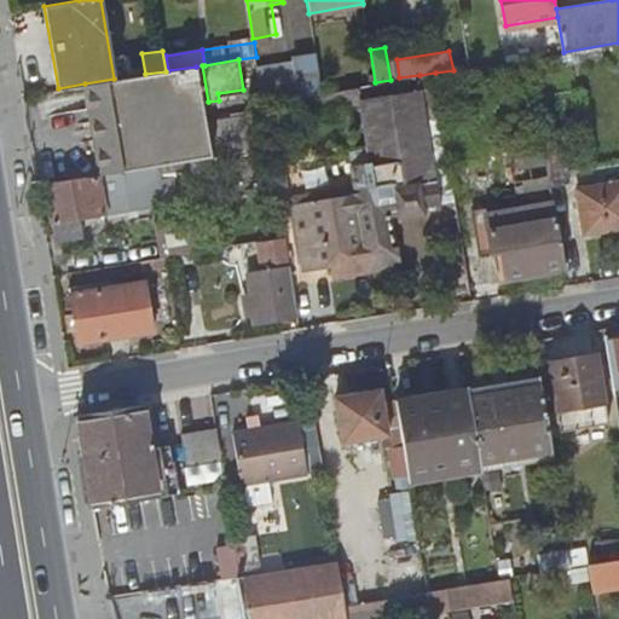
[(264,93),(299,88),(295,61),(260,65),(264,93)]
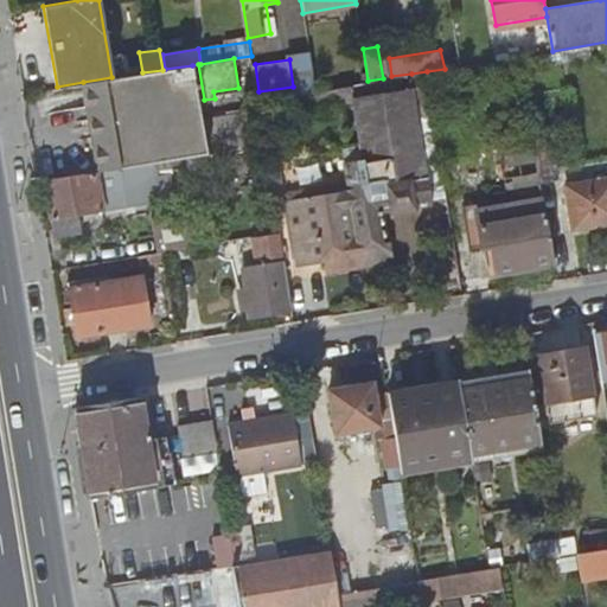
[(165,69),(163,70),(142,72),(112,77),(83,82),(97,168),(104,167),(180,155),(206,151),(192,65),(165,69)]
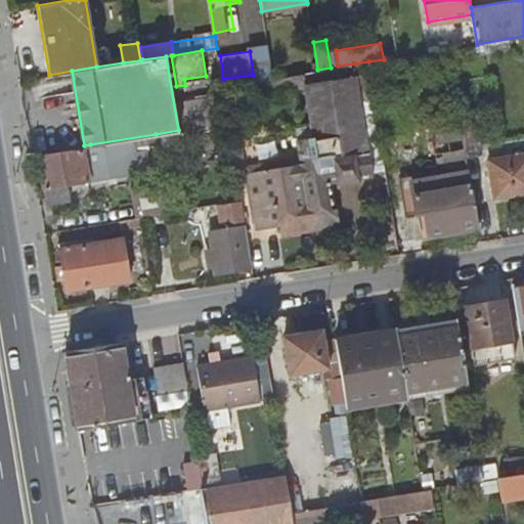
[(368,61),(355,63),(373,171),(386,169),(368,61)]
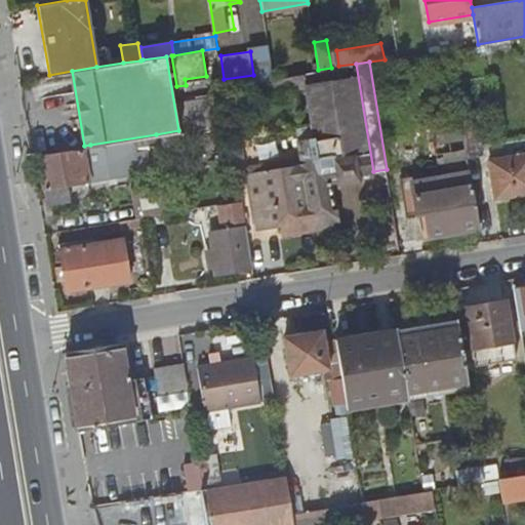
[(373,171),(356,64),(338,66),(331,68),(318,70),(305,72),(307,83),(317,143),(301,146),(305,163),(258,171),(259,176),(247,178),(245,178),(252,220),(255,220),(256,220),(267,218),(267,224),(282,221),(284,230),(335,221),(329,180),(373,173),(373,171)]
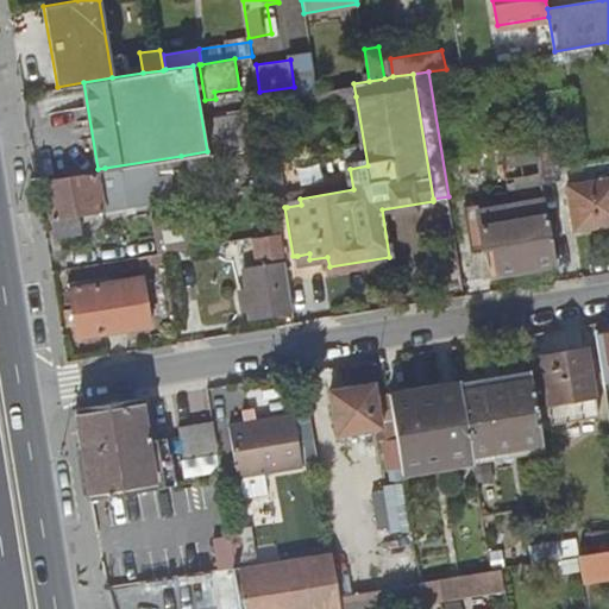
[(353,83),(316,89),(319,102),(356,96),(353,83)]
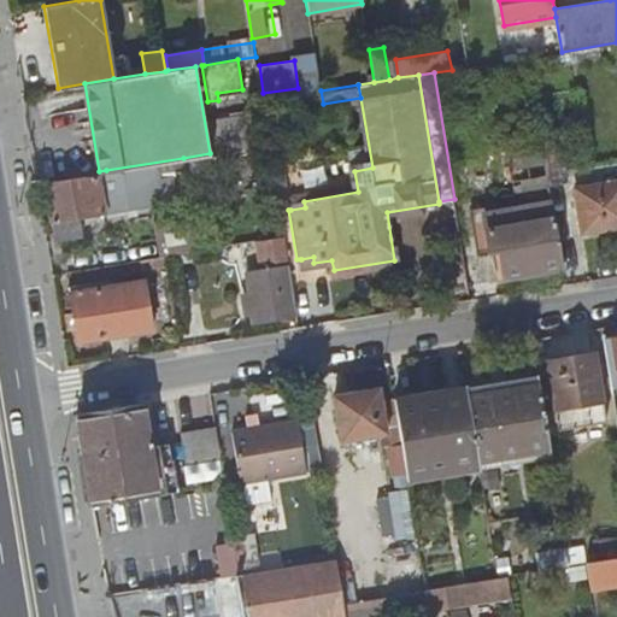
[(563,140),(544,142),(550,184),(569,181),(563,140)]
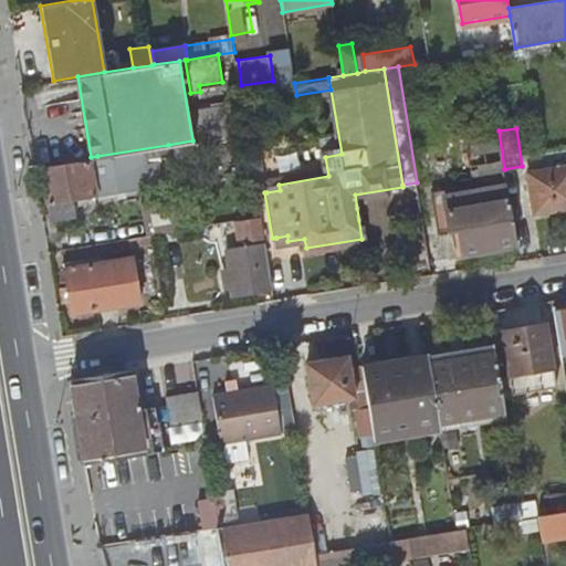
[(170,157),(168,145),(97,156),(102,191),(146,185),(142,161),(170,157)]
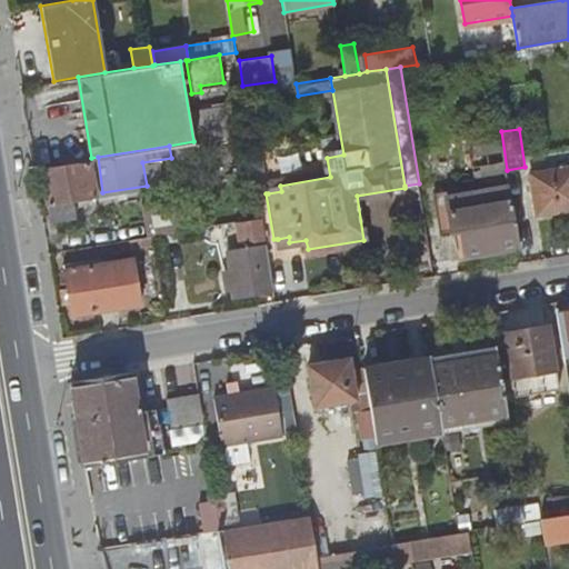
[(97,193),(91,158),(43,166),(53,217),(78,213),(76,197),(97,193)]
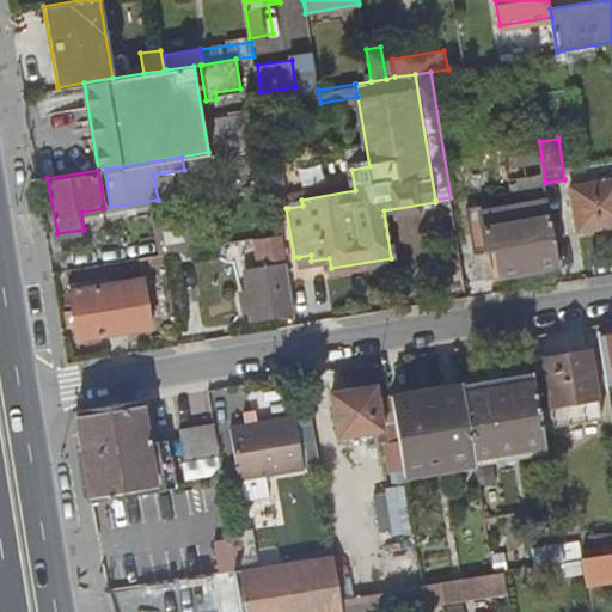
[(611,178),(571,185),(579,231),(611,225),(611,178)]
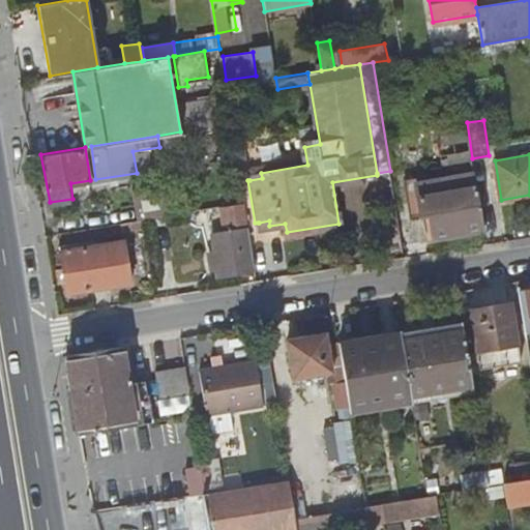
[(435,235),(483,228),(474,171),(427,178),(425,173),(406,176),(411,212),(431,209),(435,235)]
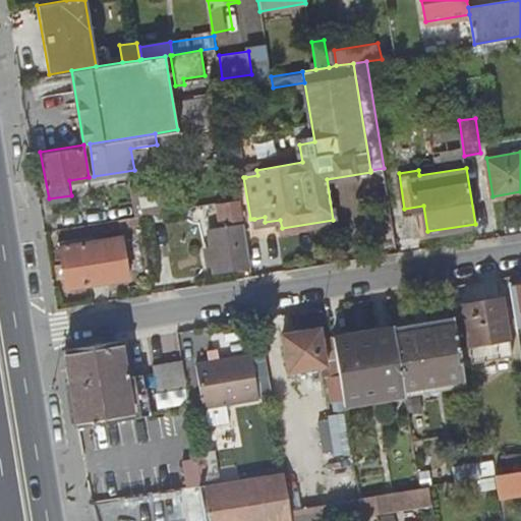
[(232,213),(241,212),(239,196),(229,198),(232,213)]
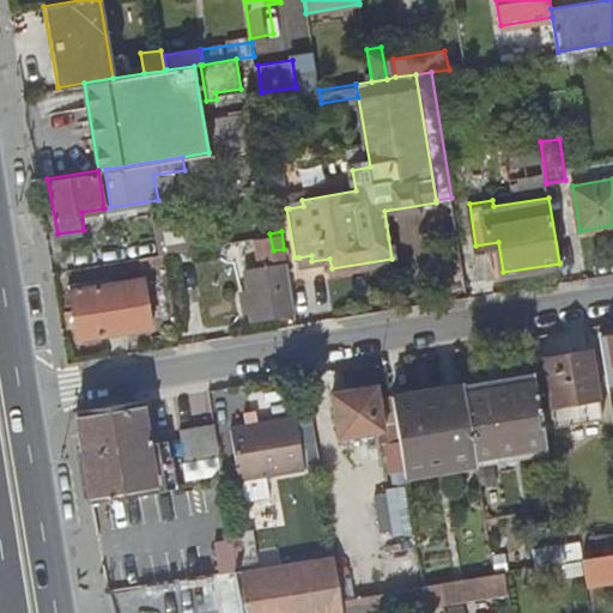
[(140,261),(164,258),(163,250),(139,254),(140,261)]
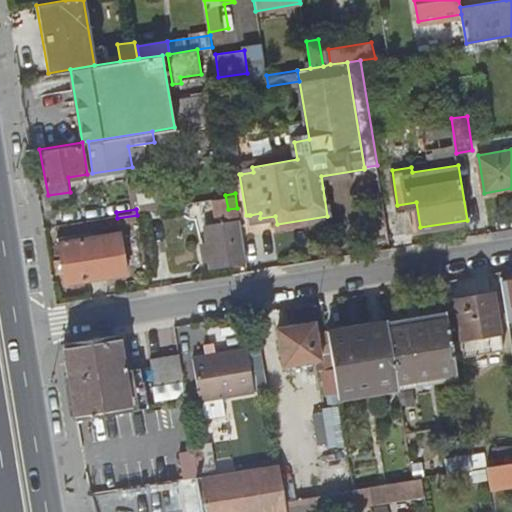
[(210,267),(246,261),(239,219),(203,225),(207,246),(202,247),(204,259),(209,259),(210,267)]
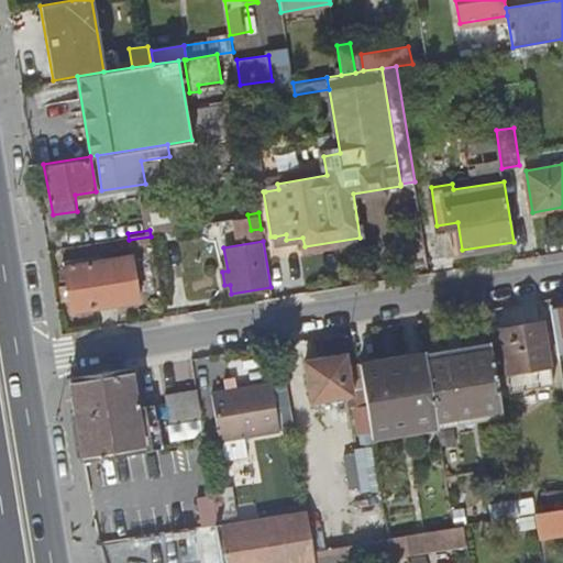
[(70,307),(138,296),(131,252),(100,256),(100,253),(64,257),(70,307)]
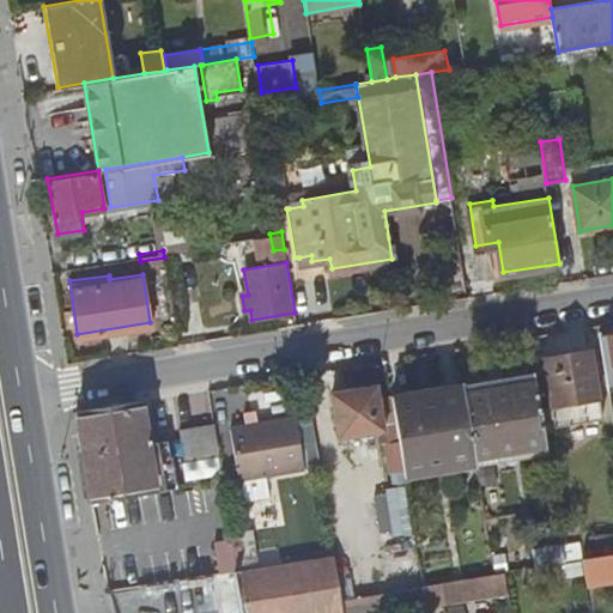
[(612,337),(601,339),(608,387),(612,386),(612,337)]
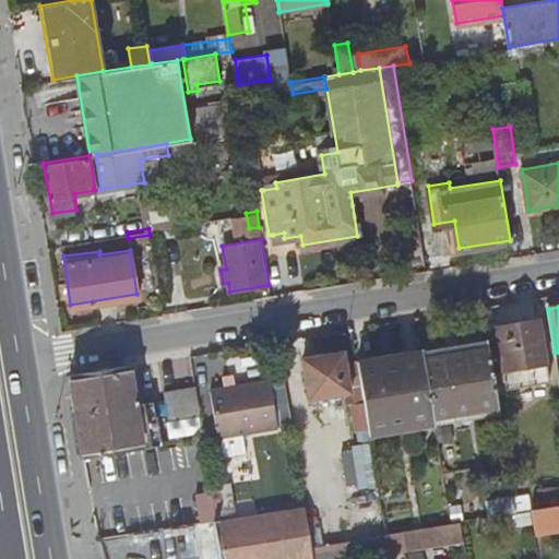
[(499,337),(487,340),(488,346),(492,372),(504,370),(508,391),(548,384),(538,320),(498,326),(499,337)]
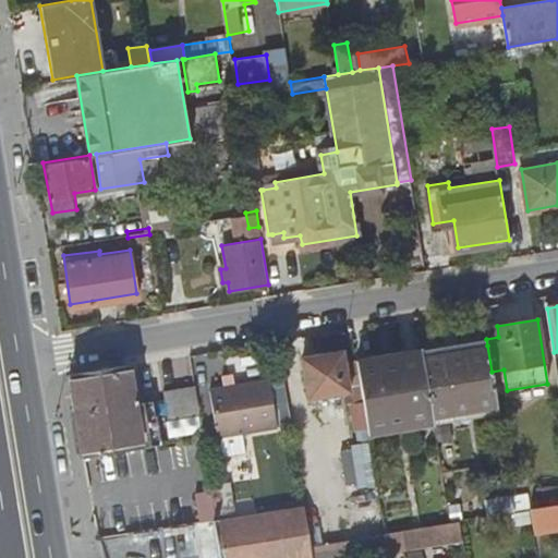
[(429,419),(497,407),(495,392),(492,372),(487,346),(420,355),(429,419)]
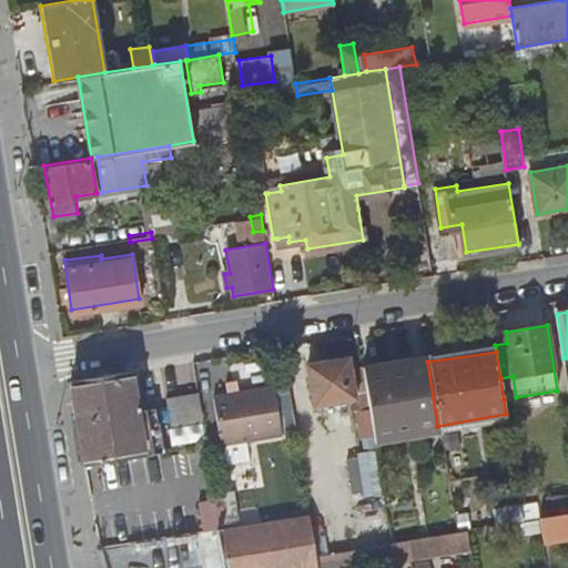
[(315,406),(356,399),(356,396),(365,394),(362,373),(362,368),(352,369),(351,357),(308,364),(315,406)]
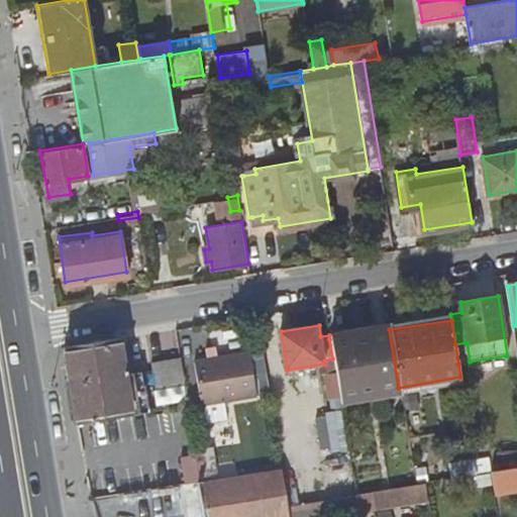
[(333,363),(338,397),(398,388),(389,329),(329,339),(332,358),(333,363)]
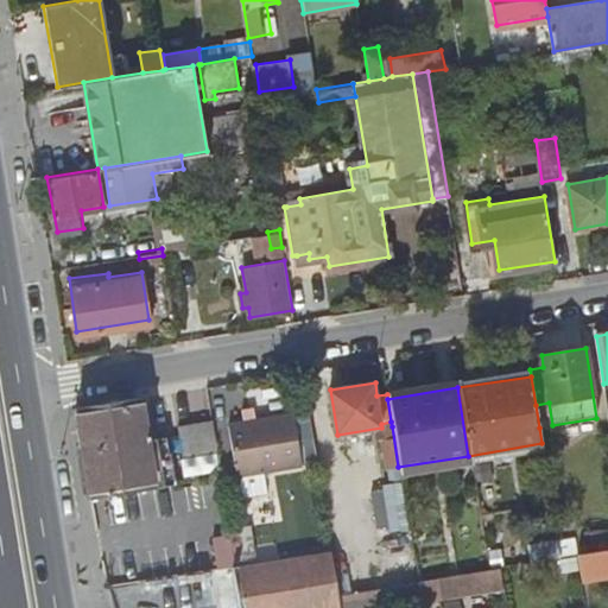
[(75,405),(89,495),(164,483),(158,451),(169,450),(166,436),(146,438),(139,394),(75,405)]
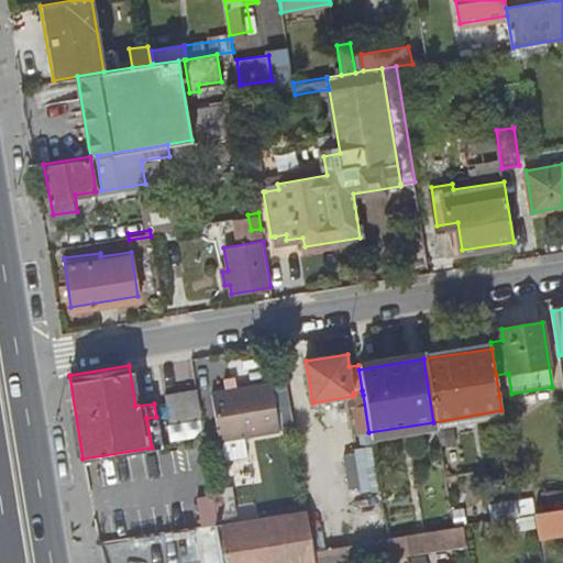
[(499,396),(511,394),(508,373),(496,375),(499,396)]
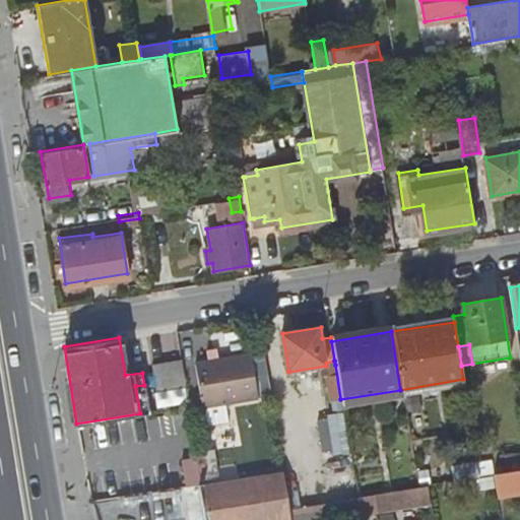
[(205,348),(207,359),(217,356),(215,347),(205,348)]
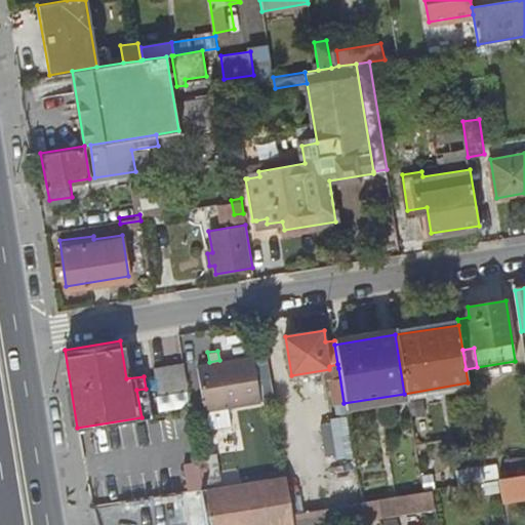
[(196,364),(203,407),(205,407),(227,403),(258,398),(252,355),(219,360),(209,362),(196,364)]
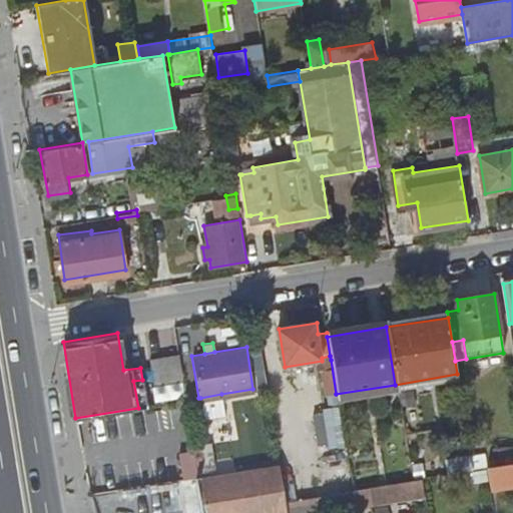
[(152,382),(182,378),(178,351),(149,356),(152,382)]
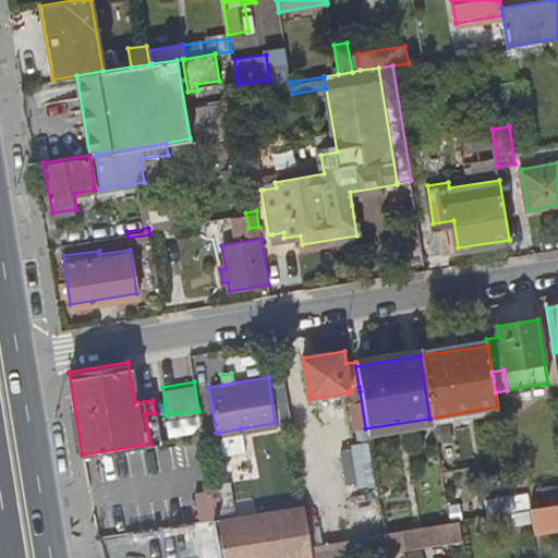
[(150,444),(159,443),(155,413),(145,414),(150,444)]
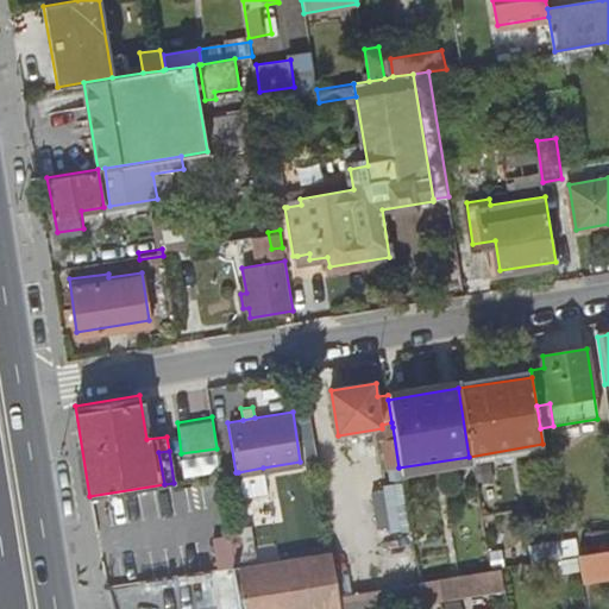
[(263,468),(238,472),(242,494),(267,490),(263,468)]
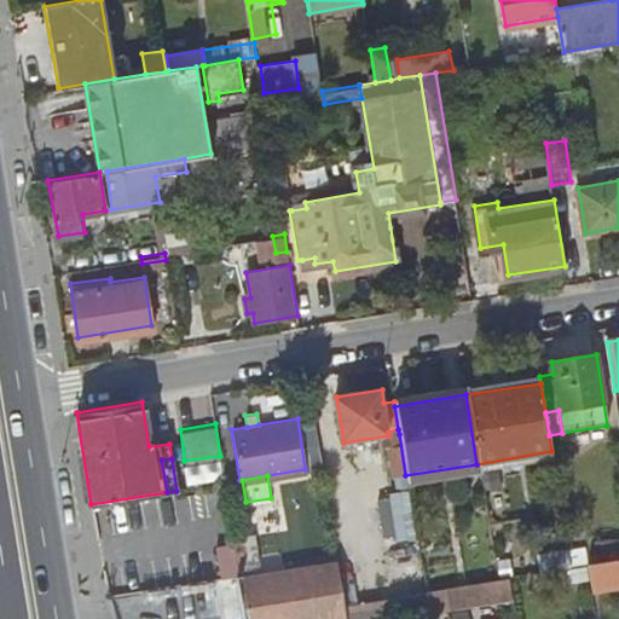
[(414,493),(381,496),(385,541),(418,537),(414,493)]
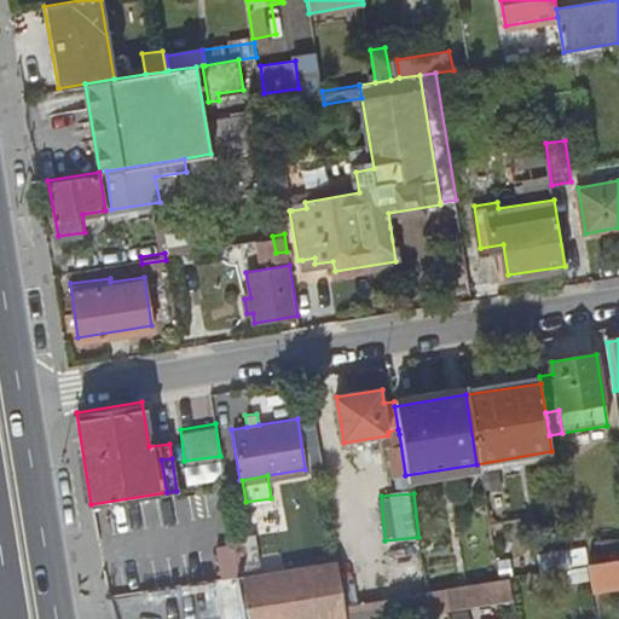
[(242,571),(260,568),(254,531),(233,534),(235,542),(241,572),(242,571)]
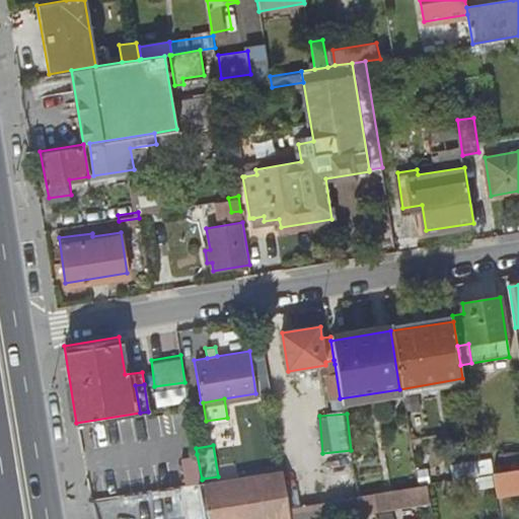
[(178,457),(182,483),(202,479),(197,454),(178,457)]
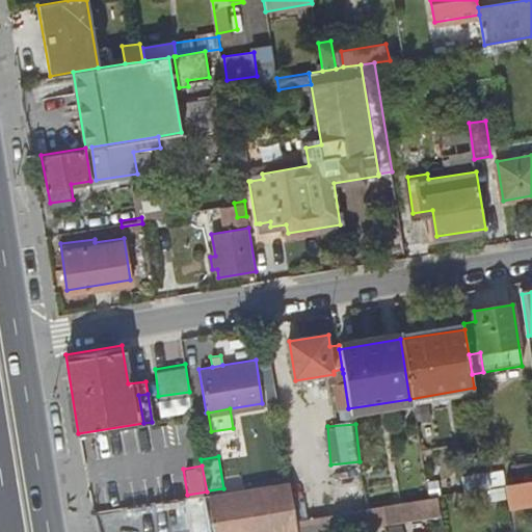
[(466,476),(469,489),(494,484),(491,471),(466,476)]
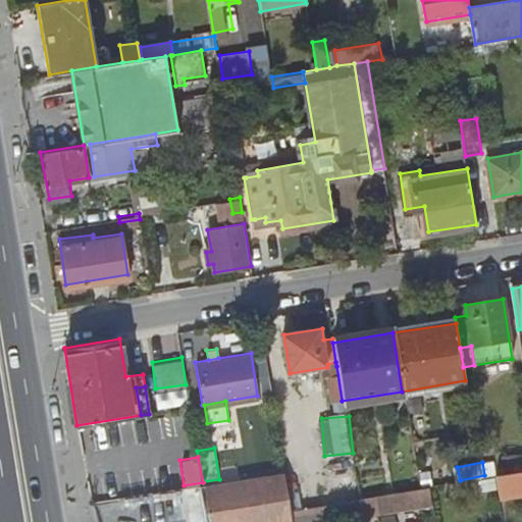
[(292,521),(290,508),(283,469),(219,479),(204,481),(209,521),(292,521)]
